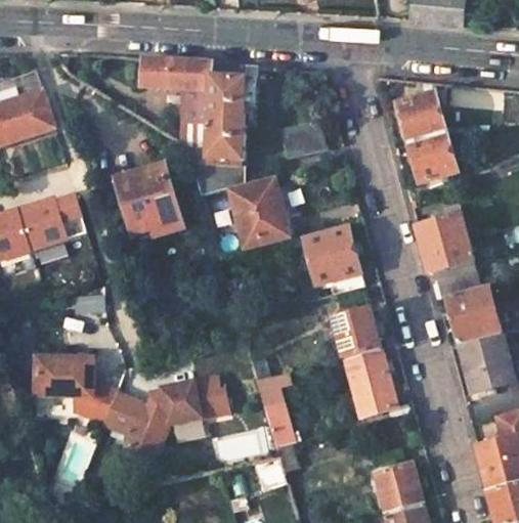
[(411,0),(409,22),(462,27),(463,0),(411,0)]
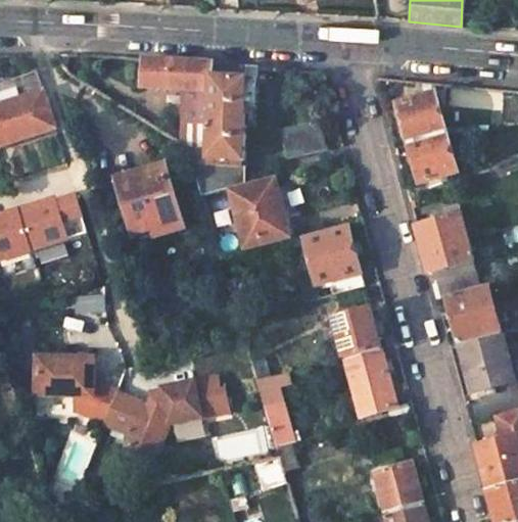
[(462,0),(461,27),(476,28),(478,0),(462,0)]
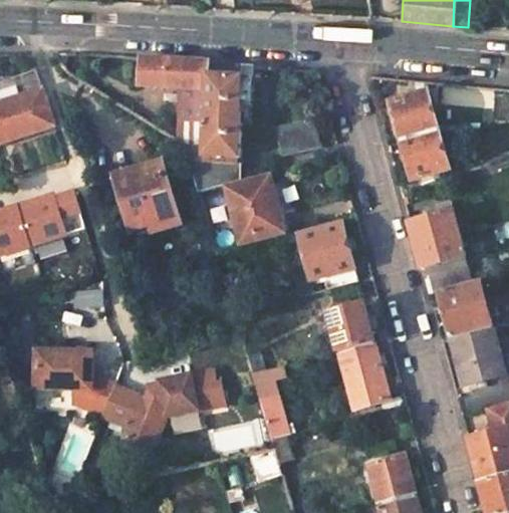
[(204,63),(135,57),(133,85),(175,88),(203,90),(204,63)]
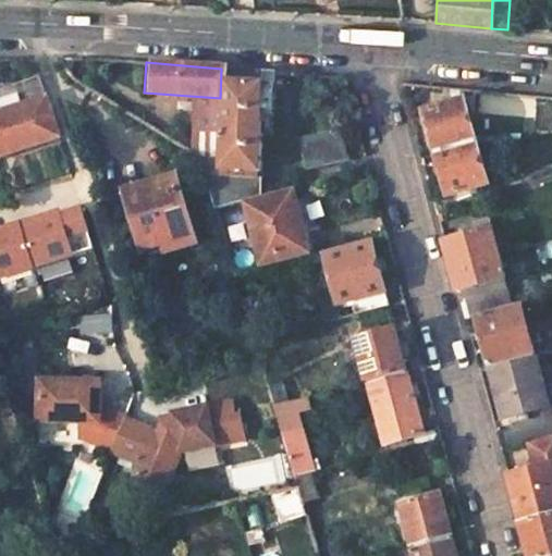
[(220,98),(189,96),(188,152),(197,158),(215,209),(256,198),(257,177),(218,176),(218,168),(257,170),(260,111),(269,111),(270,99),(259,99),(260,72),(221,69),(220,98)]
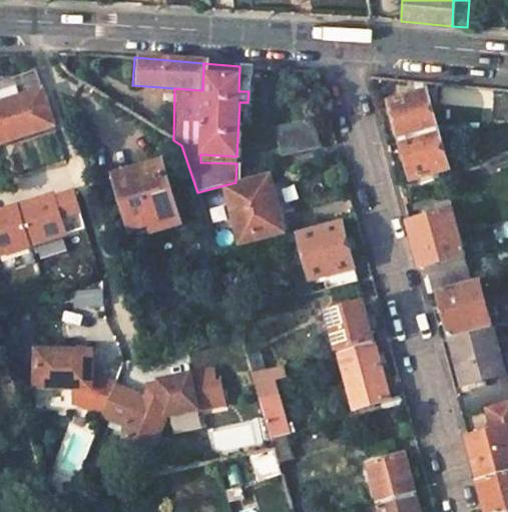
[(248,91),(248,67),(239,66),(238,91),(248,91)]
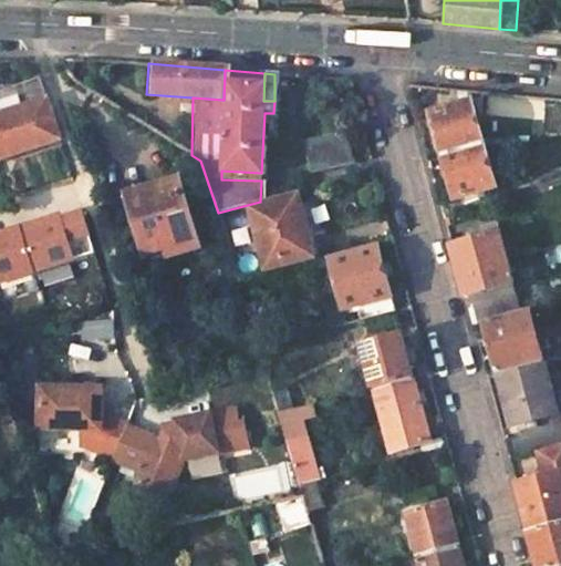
[(0,160),(59,140),(34,78),(0,90),(0,160)]
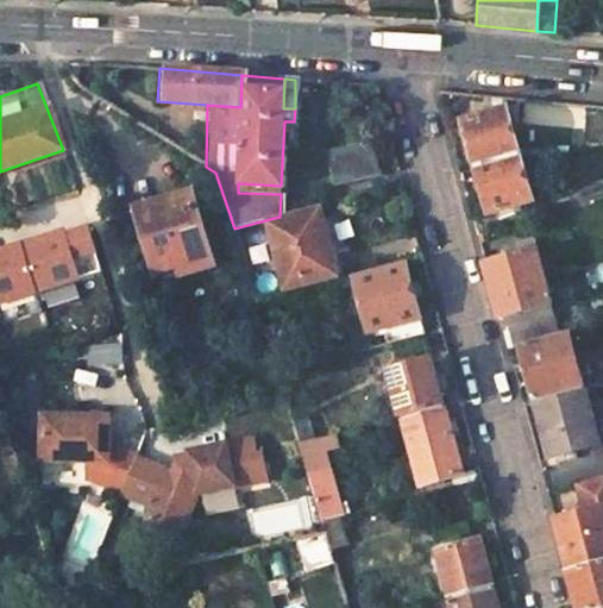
[(513,160),(500,113),(458,124),(471,170),(513,160)]
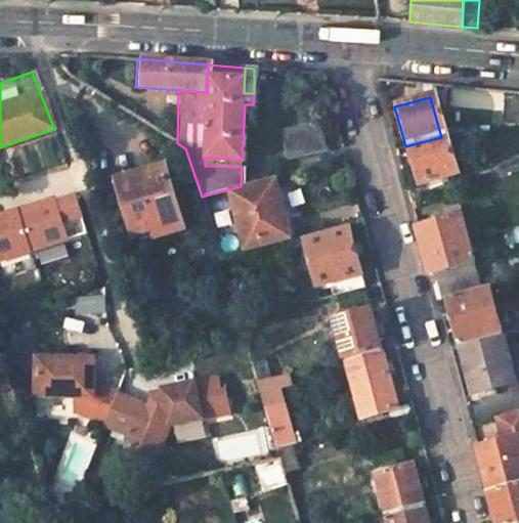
[(315,120),(275,128),(282,159),(321,150),(315,120)]
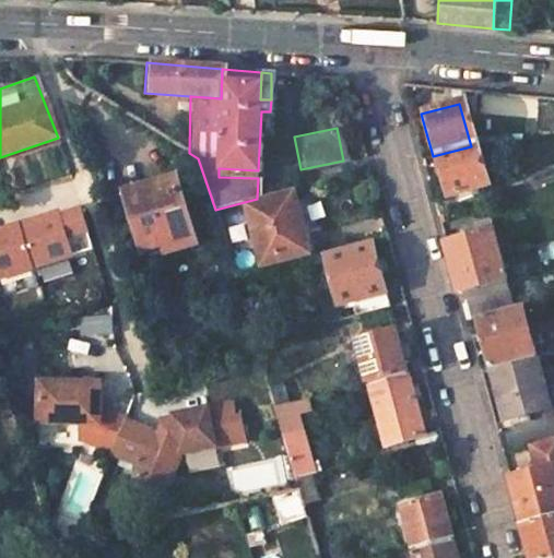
[(471,146),(433,156),(444,199),(482,188),(471,146)]
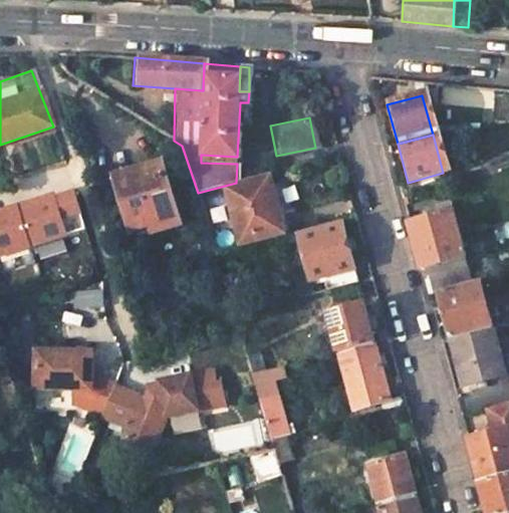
[(160,164),(111,178),(128,231),(149,225),(147,219),(175,211),(160,164)]
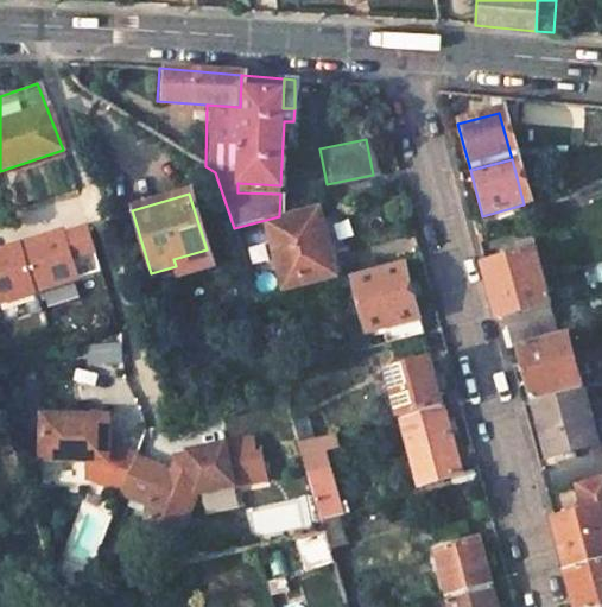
[(331,276),(325,254),(330,253),(317,209),(266,223),(284,289),(331,276)]
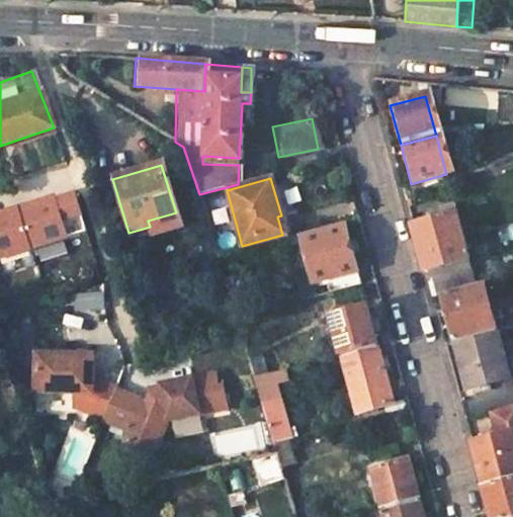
[(76,192),(17,210),(28,249),(89,231),(76,192)]
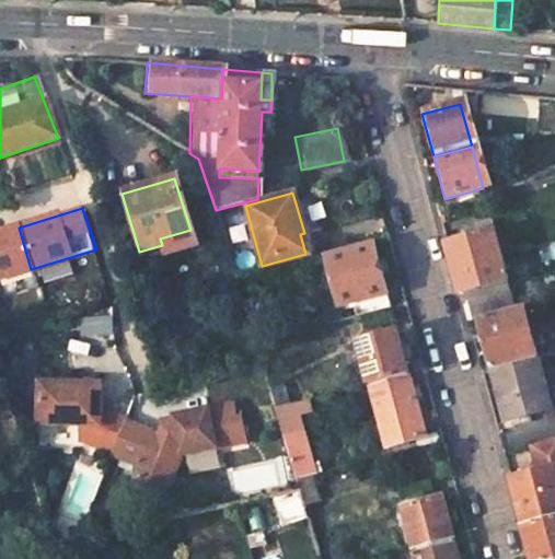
[(0,278),(31,269),(19,228),(0,233),(0,278)]
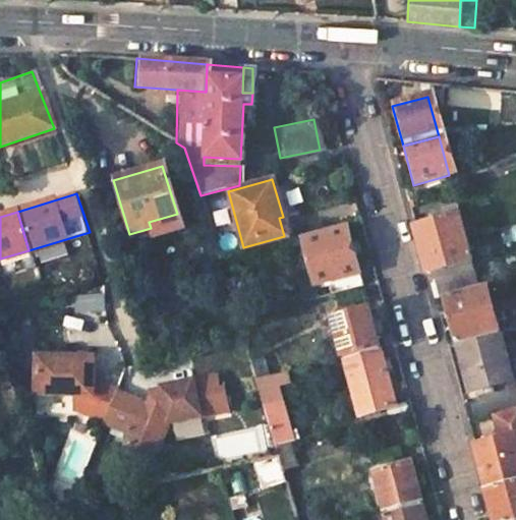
[(181,228),(177,214),(149,222),(151,228),(154,236),(181,228)]
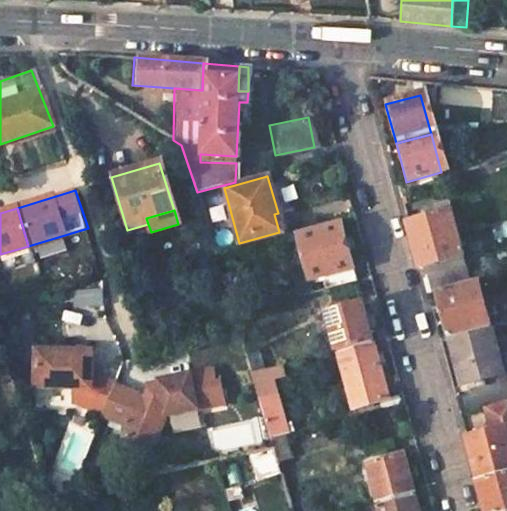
[(447,213),(404,225),(411,248),(453,236),(447,213)]
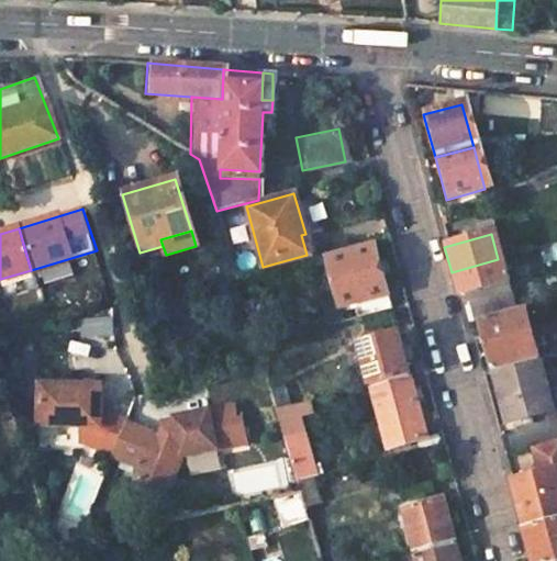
[(369,246),(322,258),(335,305),(349,302),(354,318),(387,310),(369,246)]
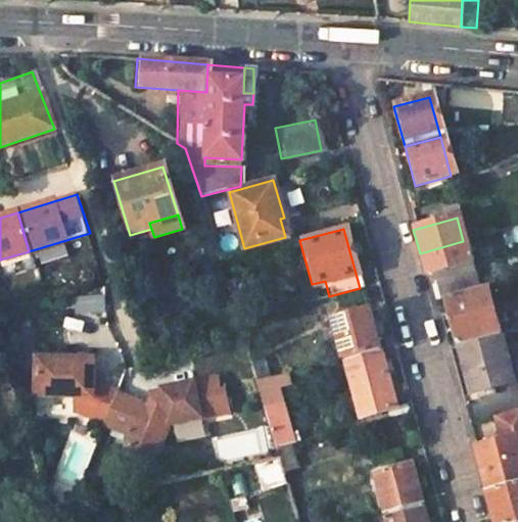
[(476,290),(463,241),(420,253),(433,301),(445,298),(476,290)]
